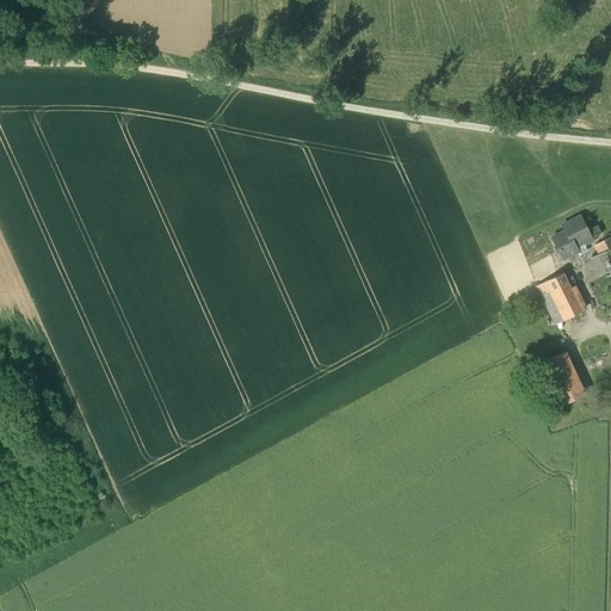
[(580,217),(562,226),(566,232),(553,238),(563,260),(578,252),(575,247),(591,239),(587,232),(580,217)]
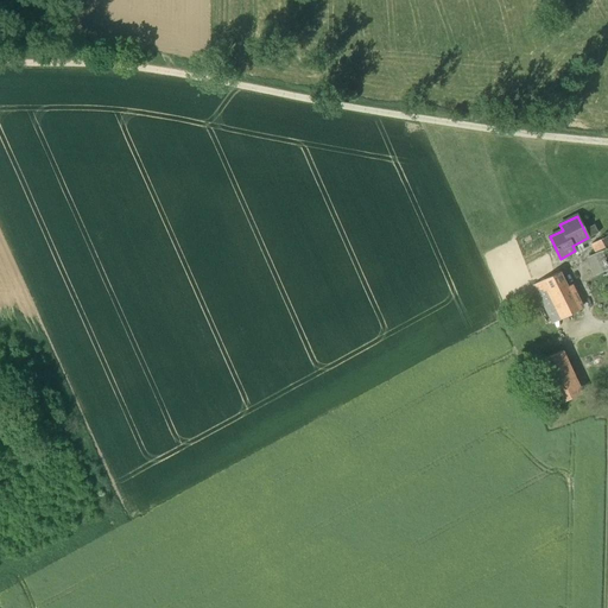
[(594,226),(584,230),(588,238),(597,233),(594,226)]
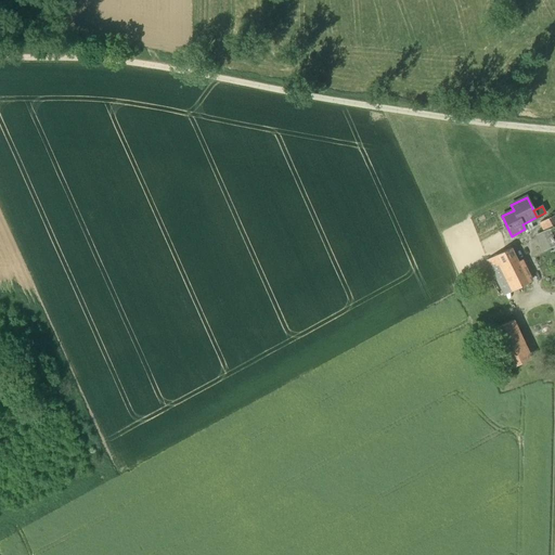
[(554,213),(540,221),(545,231),(552,244),(553,246),(554,244),(554,213)]
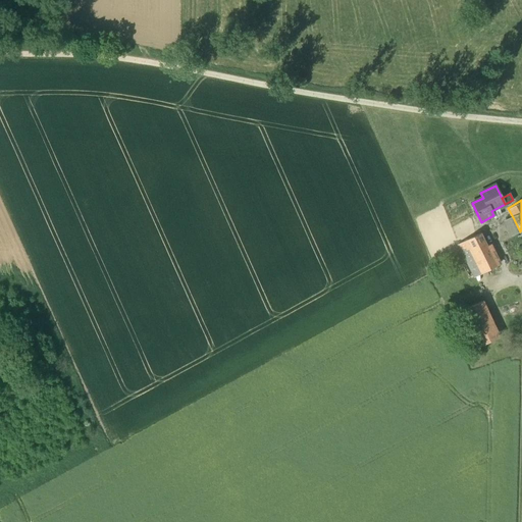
[(496,241),(519,229),(513,217),(489,228),(496,241)]
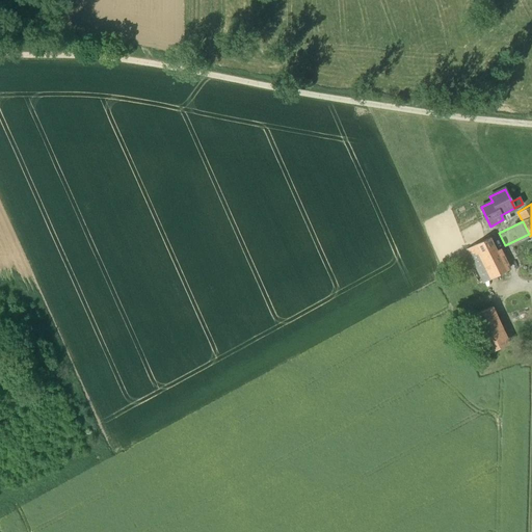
[(497,249),(505,245),(499,233),(490,237),(497,249)]
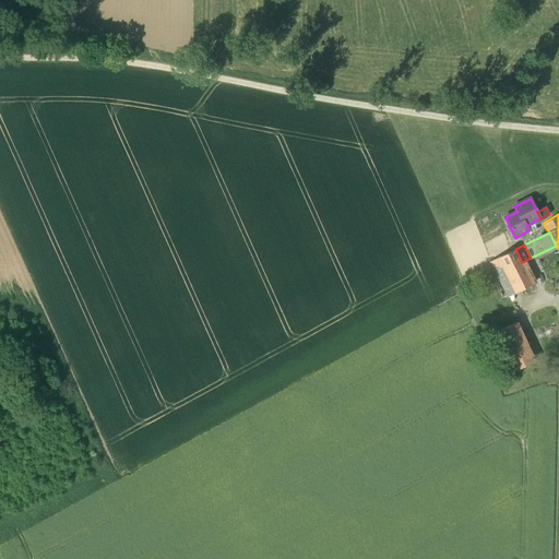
[(522,262),(515,249),(489,262),(507,298),(534,284),(522,262)]
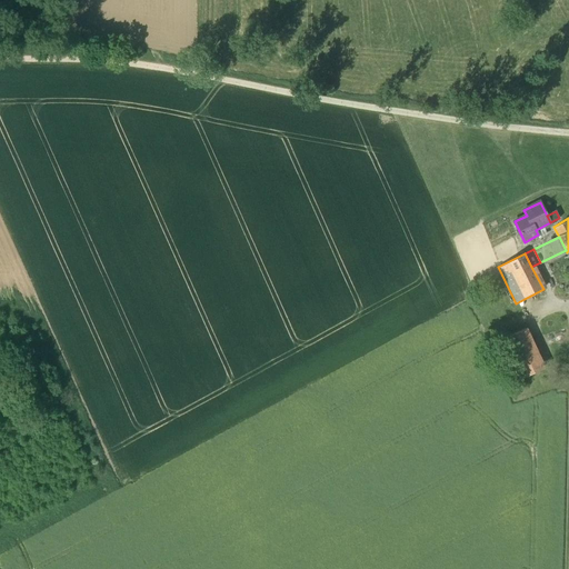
[(527,328),(496,342),(513,382),(546,367),(527,328)]
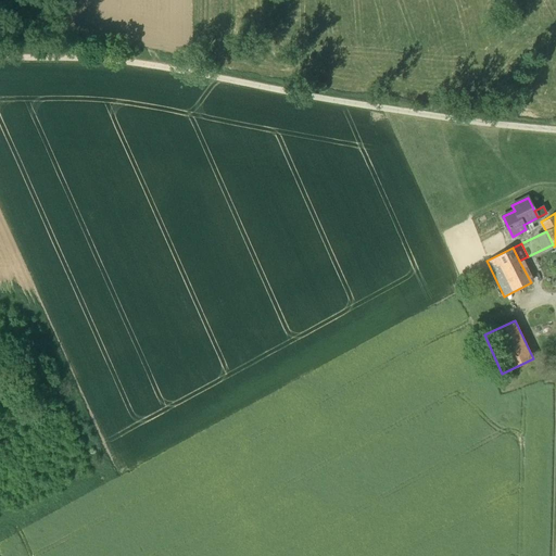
All buildings are outlined.
